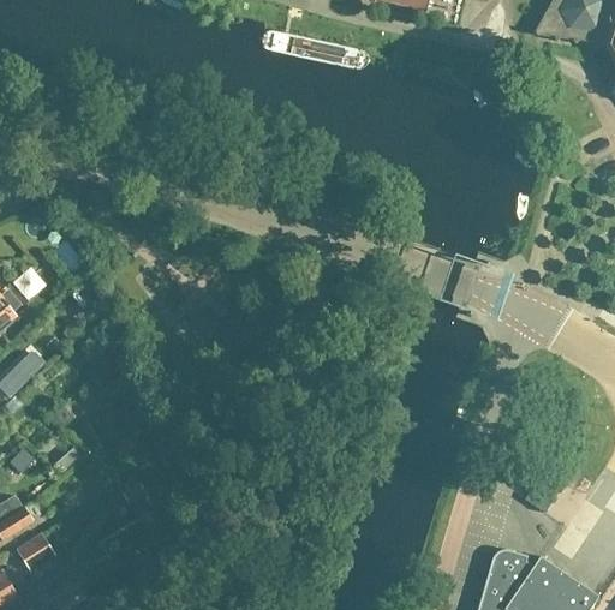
[(551,0),(547,10),(542,11),(543,15),(533,34),(554,36),(556,40),(560,37),(573,39),(575,42),(578,39),(592,41),(595,45),(597,41),(611,43),(614,51),(614,0),(551,0)]
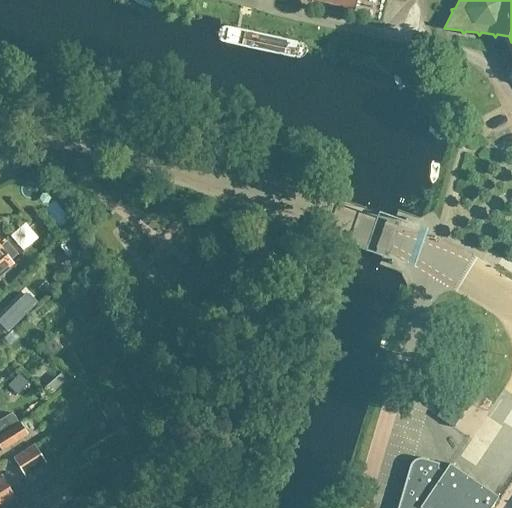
[(191,14),(186,33),(280,56),(284,37),(191,14)]
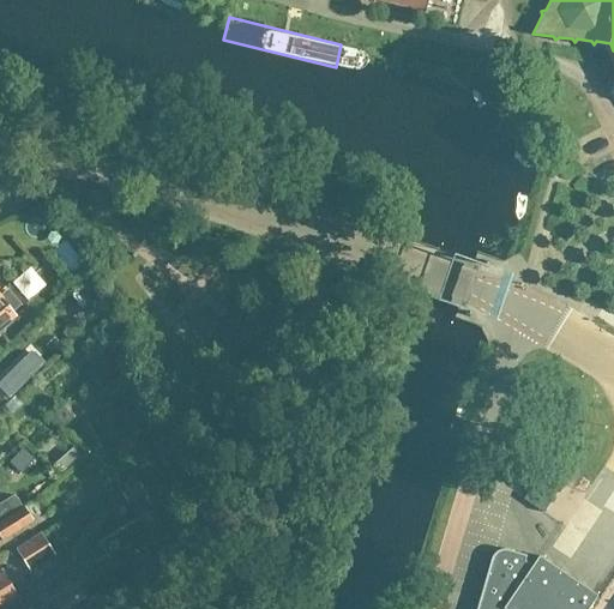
[(0,325),(23,306),(7,288),(0,293),(0,325)]
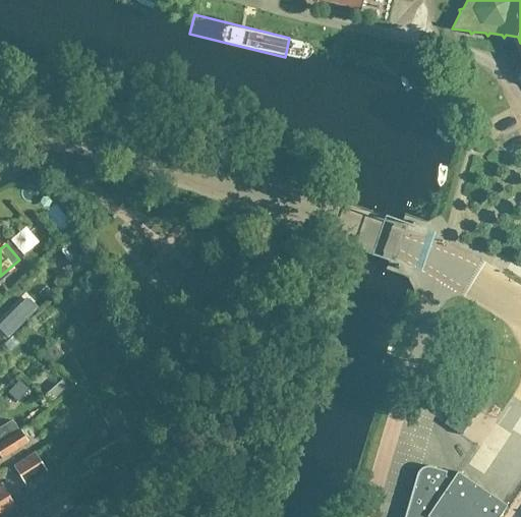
[(25,296),(7,314),(18,326),(37,307),(25,296)]
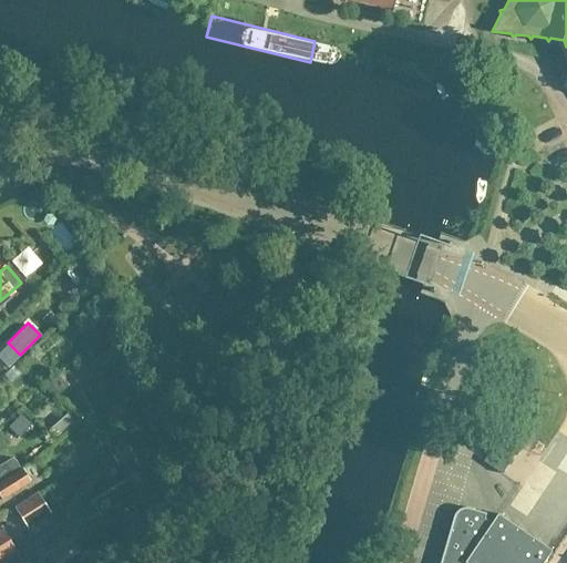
[(485,444),(491,434),(477,426),(472,436),(485,444)]
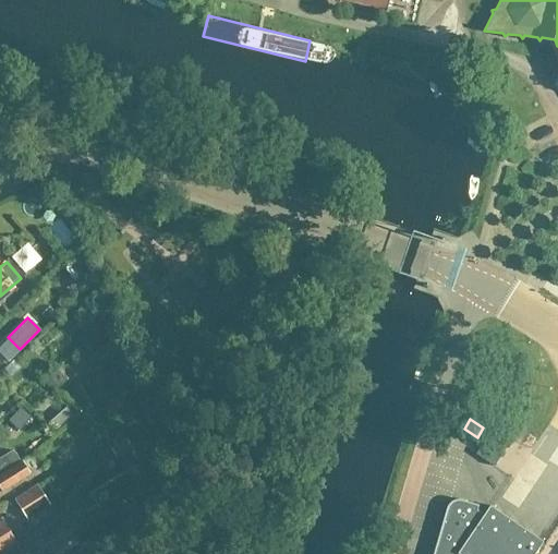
[(494,465),(511,438),(493,426),(475,452),(494,465)]
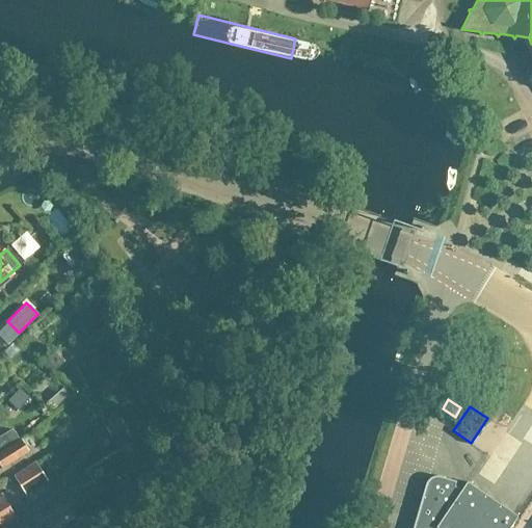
[(107,429),(112,439),(126,430),(122,421),(107,429)]
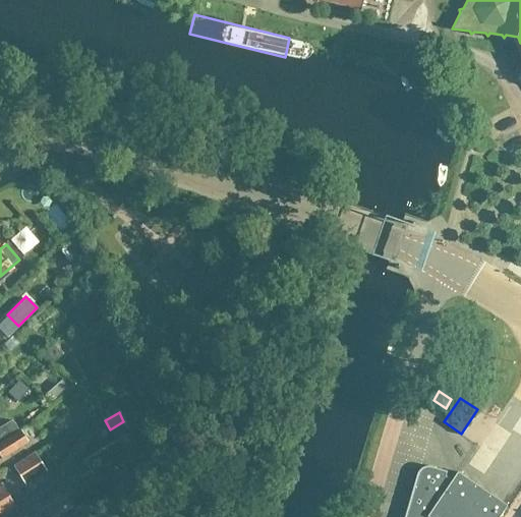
[(0,423),(0,440),(10,434),(4,422),(0,423)]
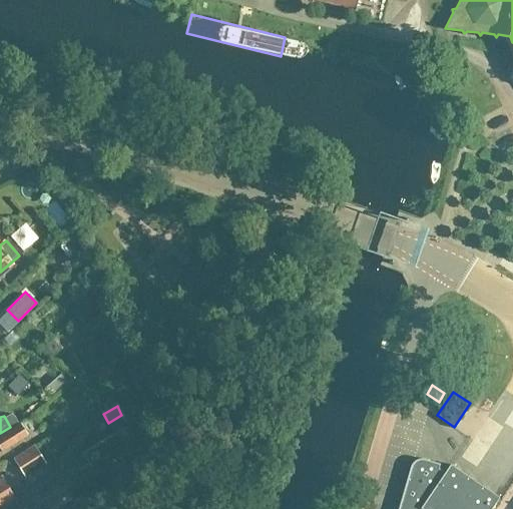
[(19,421),(10,427),(0,433),(0,449),(1,451),(27,434),(19,421)]
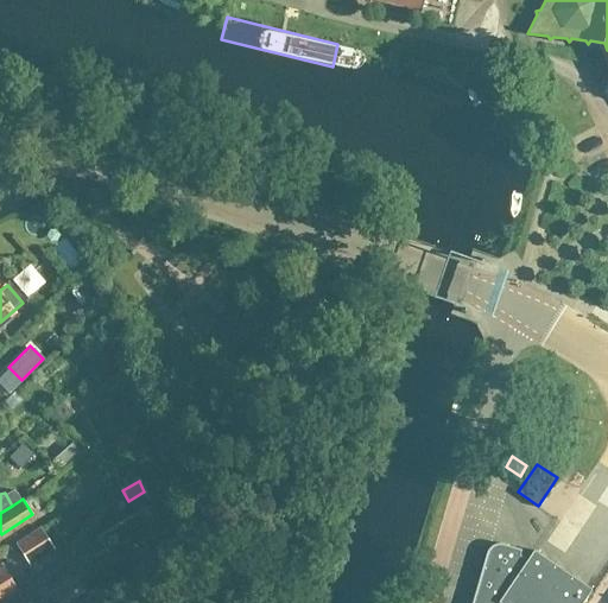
[(29,564),(54,547),(39,525),(13,540),(29,564)]
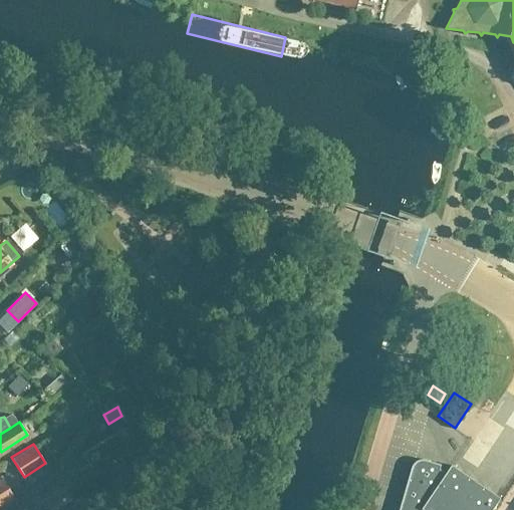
[(492,509),(501,497),(452,463),(447,472),(440,467),(442,463),(427,458),(425,458),(423,458),(421,458),(419,458),(418,459),(416,460),(415,461),(414,463),(413,464),(412,466),(399,509),(492,509)]
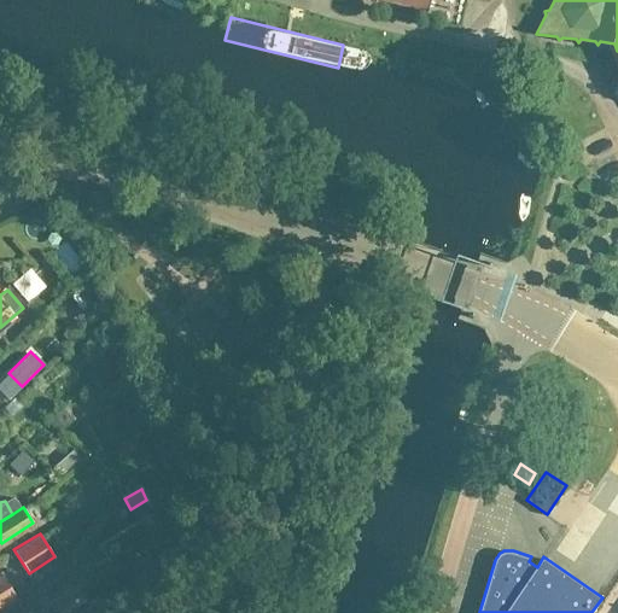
[(0,609),(17,599),(0,572),(0,571),(0,609)]
